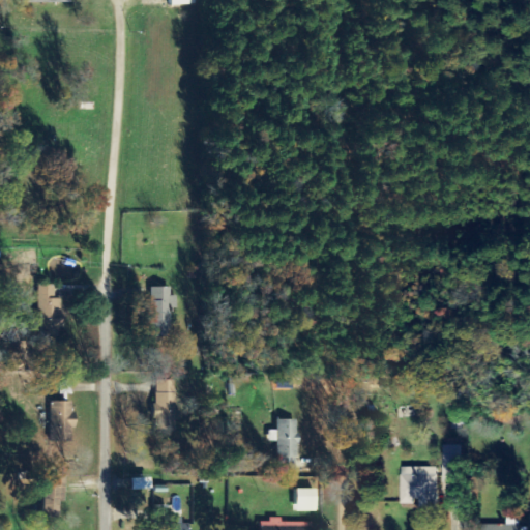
[(55,286),(39,286),(38,332),(50,332),(50,337),(62,337),(63,299),(55,299),(55,286)]
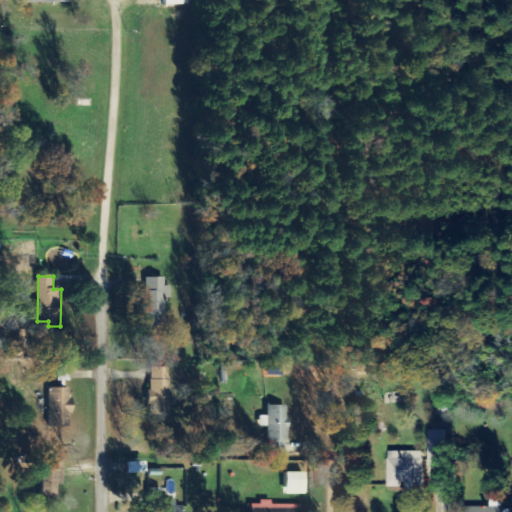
[(146,277),(146,325),(165,325),(165,298),(172,298),(172,286),(165,286),(165,278),(146,277)]
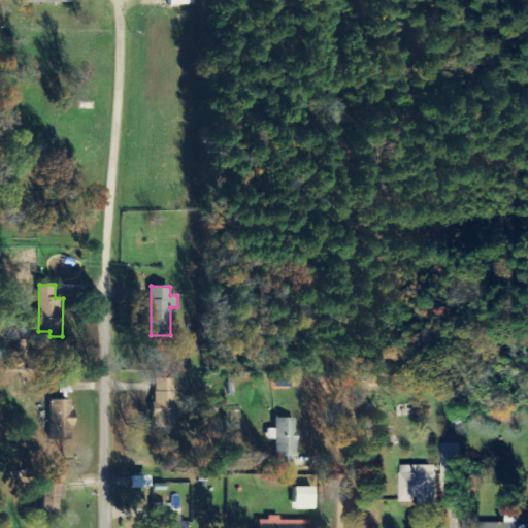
[(175,380),(156,378),(155,410),(164,410),(163,428),(175,429),(175,418),(180,418),(180,410),(174,409),(175,380)]
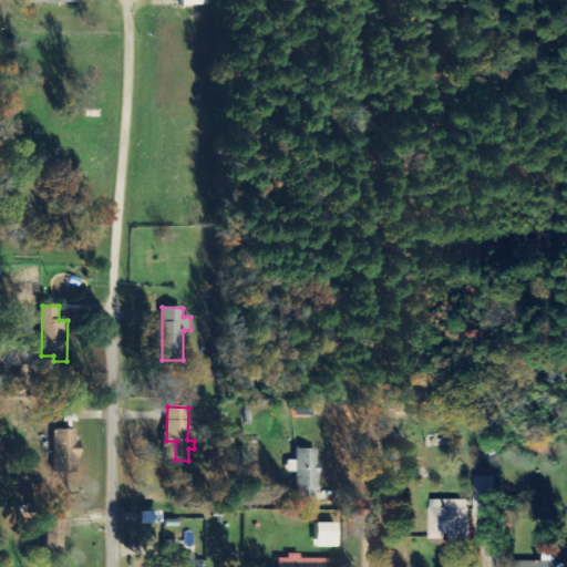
[(80,431),(55,430),(54,473),(73,474),(74,457),(79,457),(80,431)]
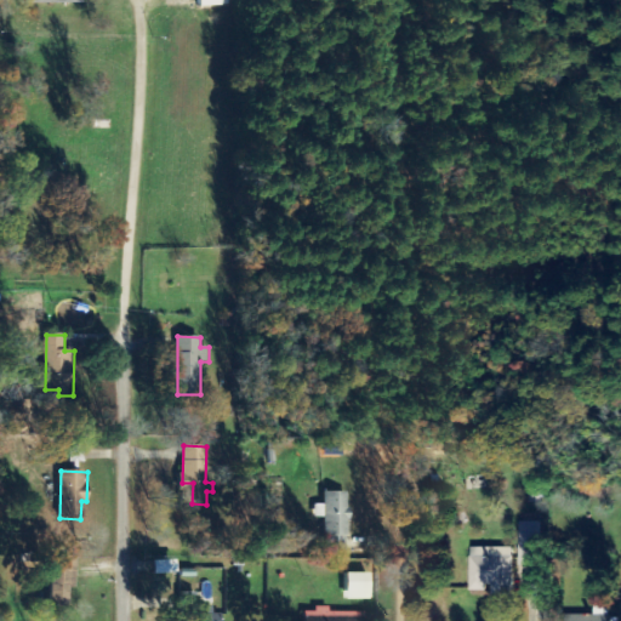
[(349,493),(325,493),(325,505),(314,505),(314,517),(324,517),(324,545),(348,546),(349,493)]
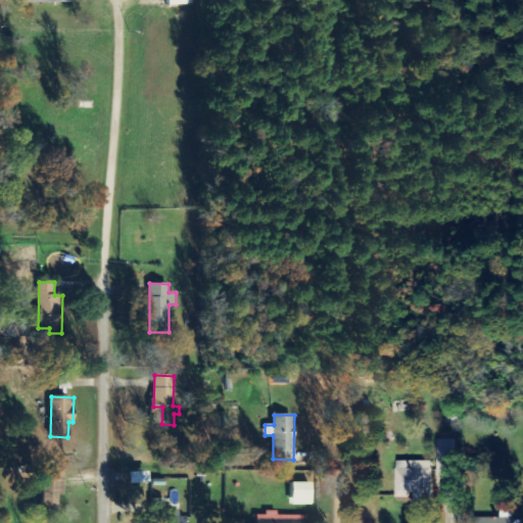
[(455,440),(438,440),(439,477),(455,476),(455,440)]
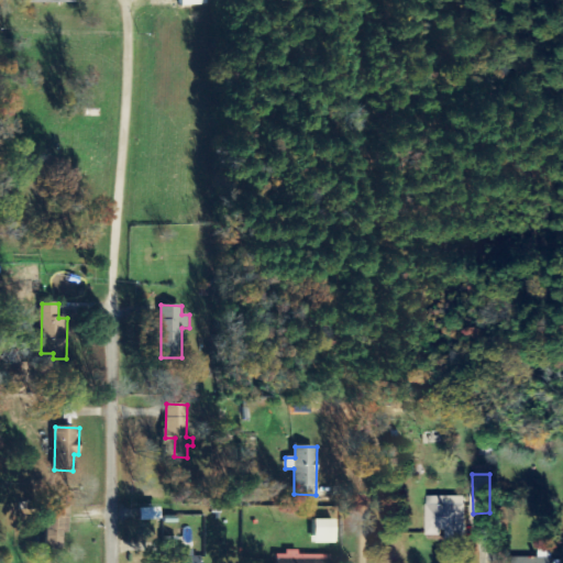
[(428,534),(448,536),(448,542),(465,542),(466,498),(428,497),(428,534)]
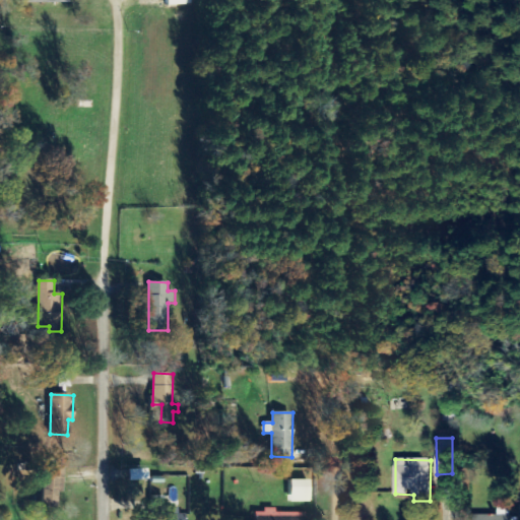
[(63,466),(53,466),(53,472),(43,472),(44,506),(63,506),(63,466)]
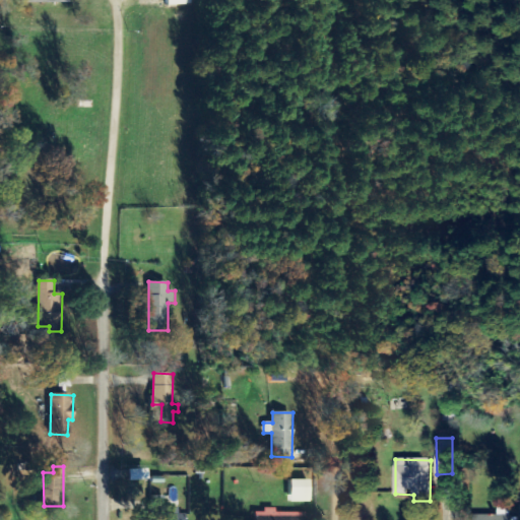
[(129,481),(148,480),(147,469),(129,470),(129,481)]
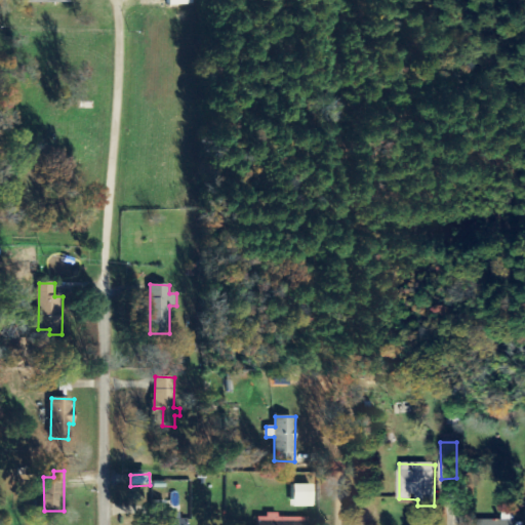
[(313,484),(293,484),(293,507),(313,508),(313,484)]
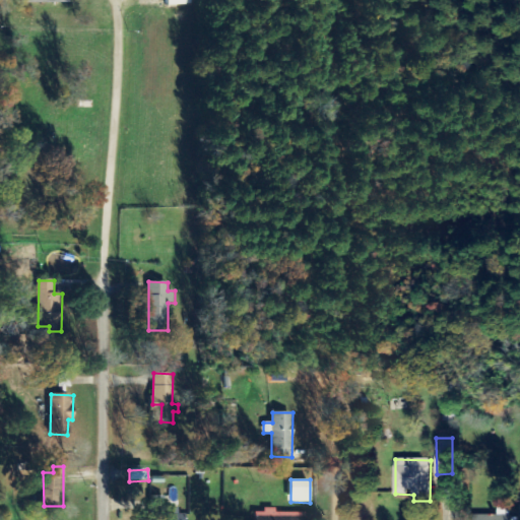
[(186,519),(187,514),(178,514),(179,508),(165,508),(166,497),(159,497),(158,519),(186,519)]
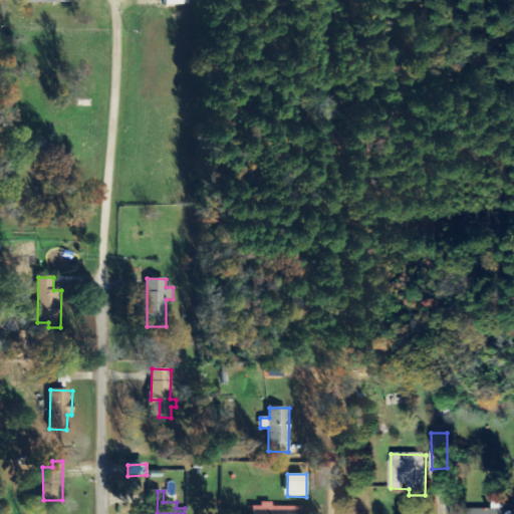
[(469,513),(506,513),(507,503),(493,502),(492,510),(469,510),(469,513)]
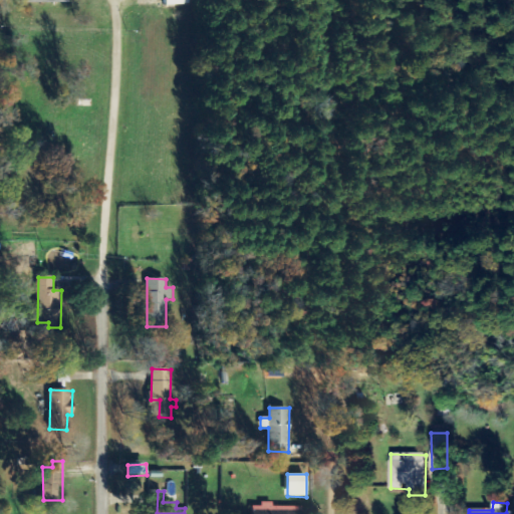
[(253,504),(253,513),(302,513),(302,506),(272,507),(272,504),(253,504)]
